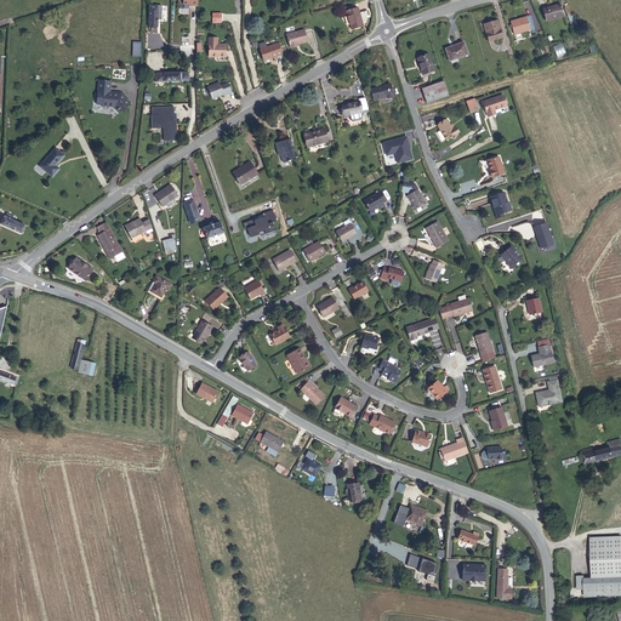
[(547,20),(565,16),(563,4),(545,9),(547,20)]
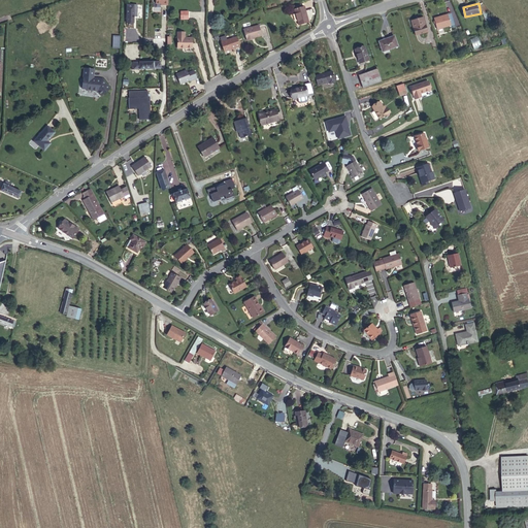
[(127,5),(127,22),(134,22),(134,17),(137,17),(137,5),(127,5)]
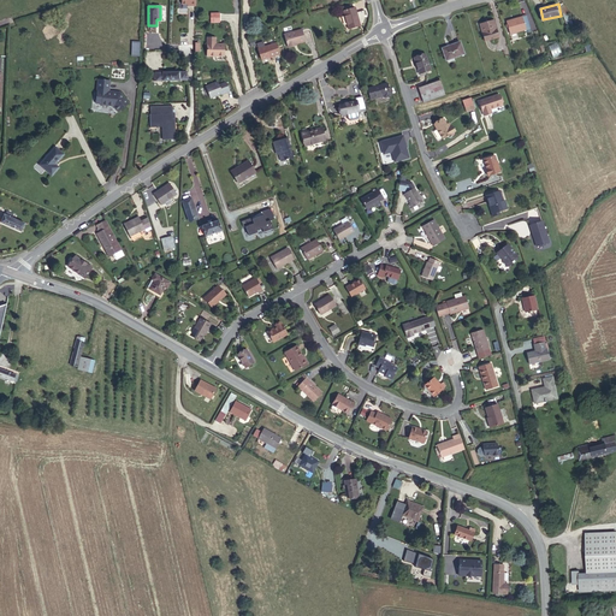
[(356,13),(355,7),(351,9),(345,11),(343,11),(349,29),(360,25),(360,24),(363,23),(366,15),(365,11),(356,13)]
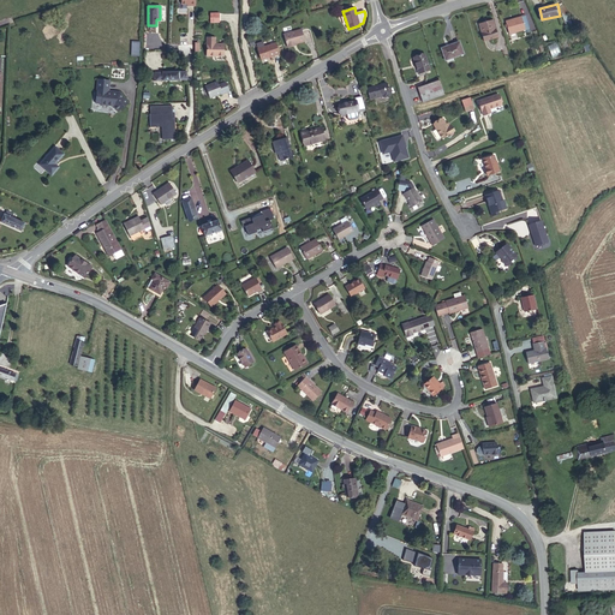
[(212,13),(212,23),(220,23),(221,13),(212,13)]
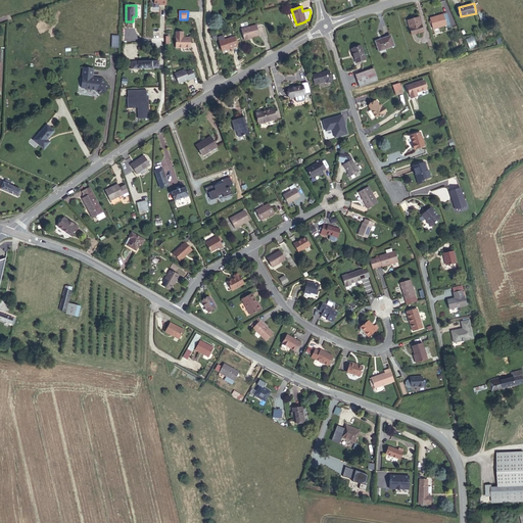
[(408,34),(419,31),(415,18),(405,20),(408,34)]
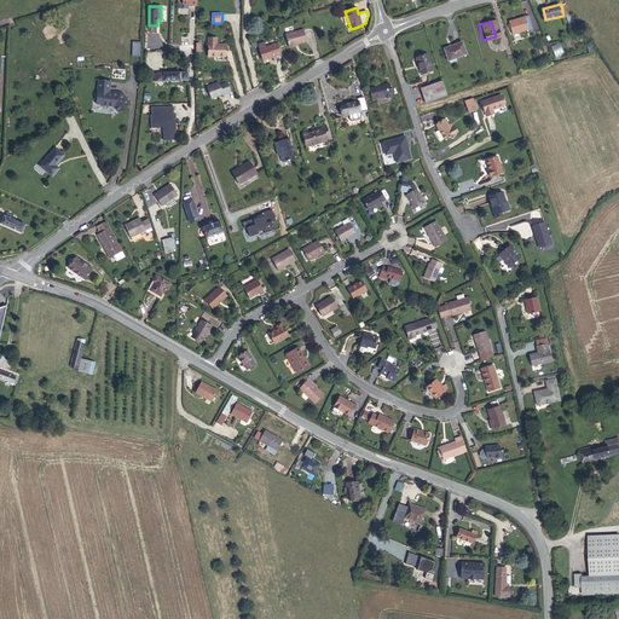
[(512,38),(533,33),(531,22),(509,27),(512,38)]
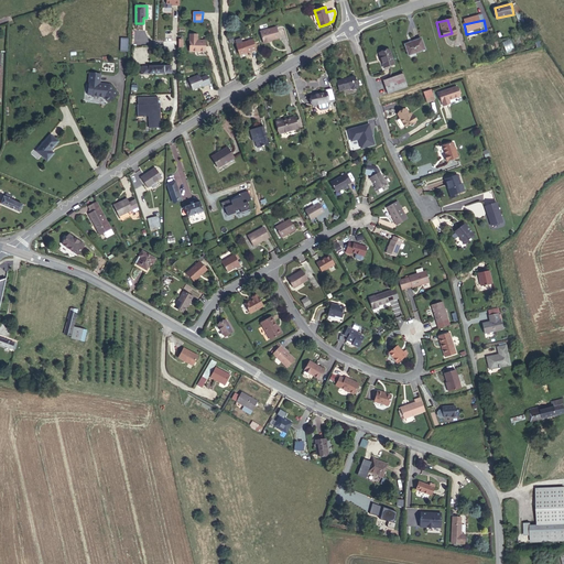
[(260,31),(263,44),(269,42),(269,41),(271,41),(280,38),(277,26),(260,31)]
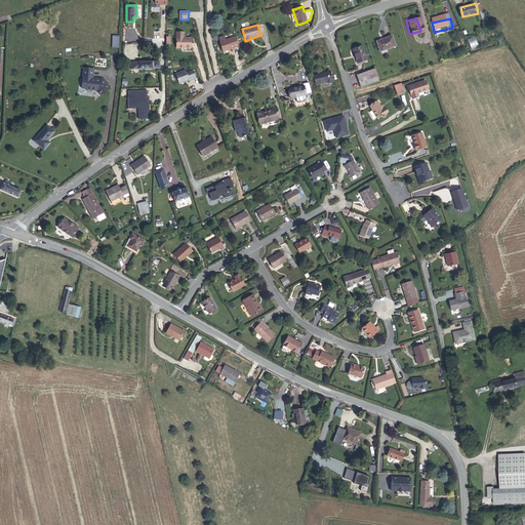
[(184,32),(176,32),(176,47),(191,48),(191,38),(184,38),(184,32)]
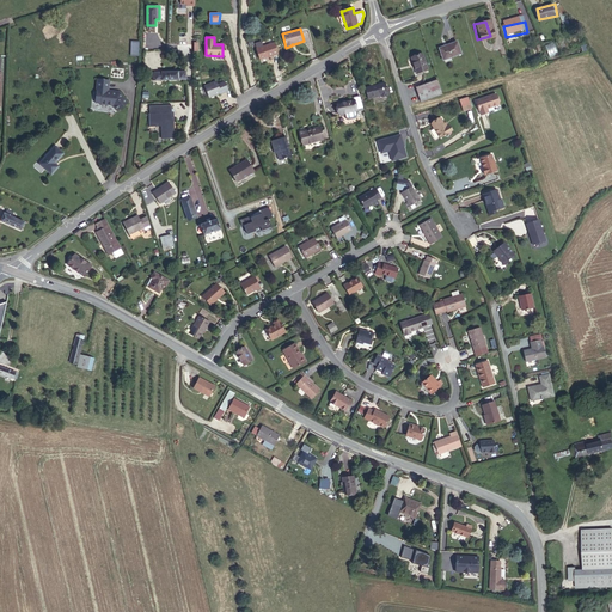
[(441,56),(459,51),(457,41),(439,46),(441,56)]
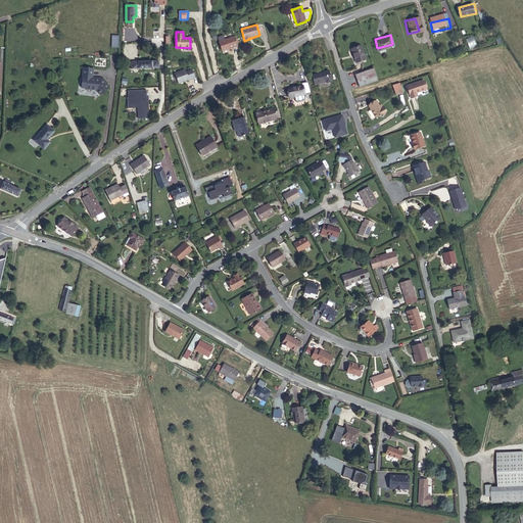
[(225,40),(224,36),(220,37),(219,39),(220,42),(219,42),(222,50),(229,48),(229,49),(237,46),(234,37),(225,40)]
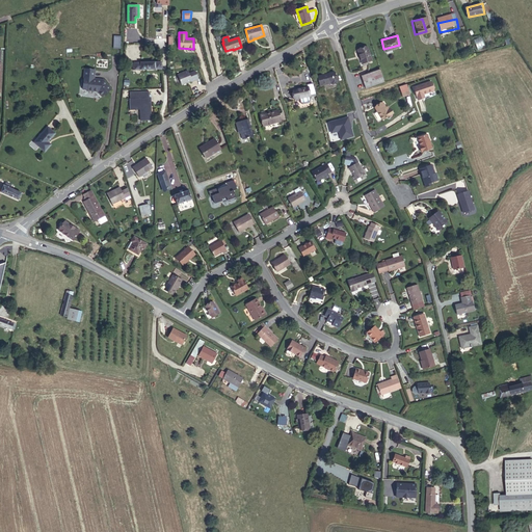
[(474,42),(479,50),(485,46),(481,37),(474,42)]
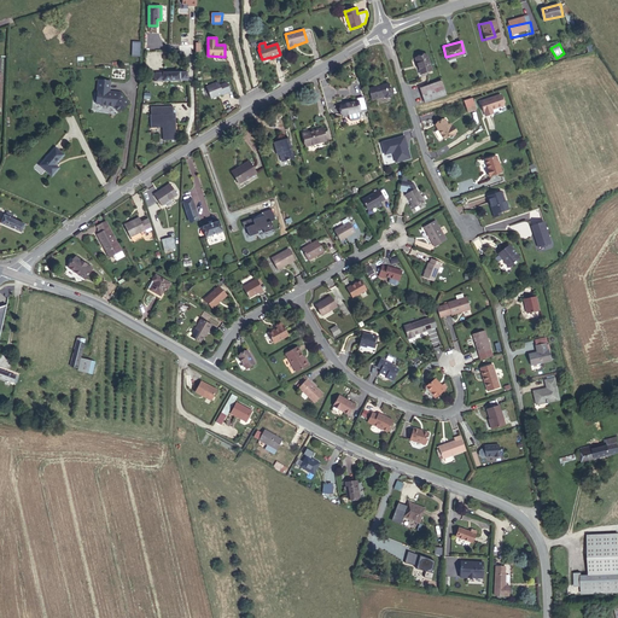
[(419,73),(431,69),(427,54),(415,58),(419,73)]
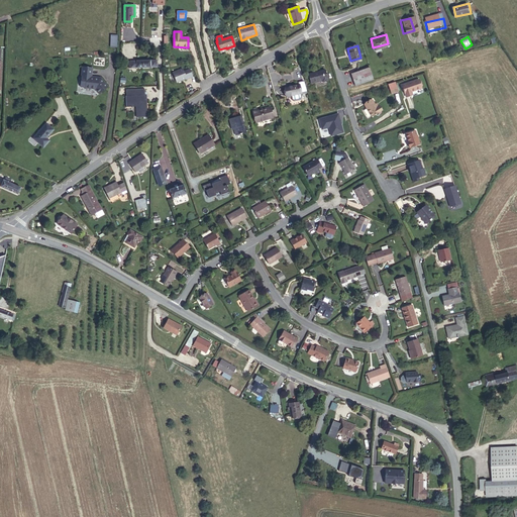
[(94,77),(92,77),(93,68),(82,67),(81,77),(82,77),(82,80),(80,80),(80,83),(81,84),(81,87),(86,87),(85,88),(95,89),(99,94),(108,87),(100,78),(98,77),(97,78),(94,78),(94,77)]
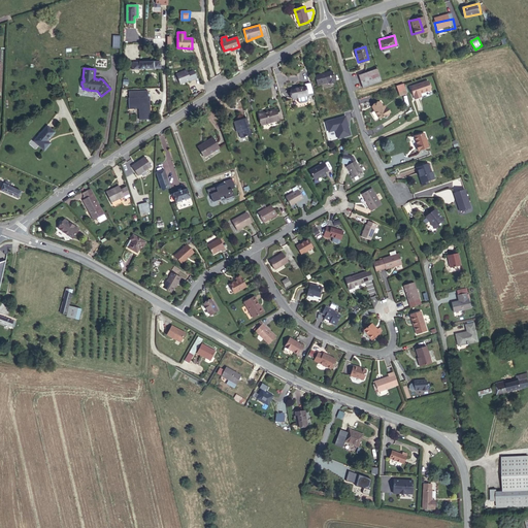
[(361,90),(381,83),(378,74),(375,69),(357,76),(361,90)]
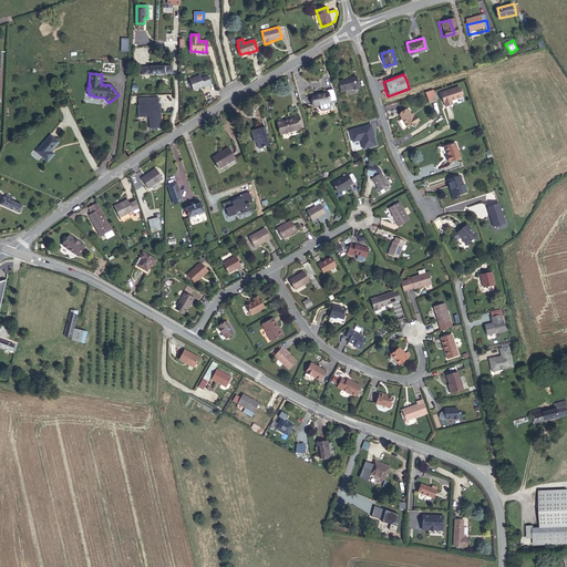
[(200,75),(189,80),(194,91),(204,86),(204,88),(212,84),(208,76),(202,79),(200,75)]
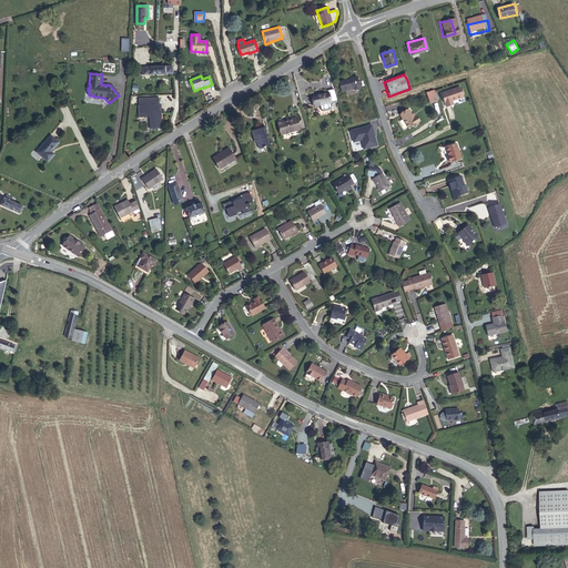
[(356,77),(340,82),(342,92),(354,88),(354,90),(359,89),(356,77)]
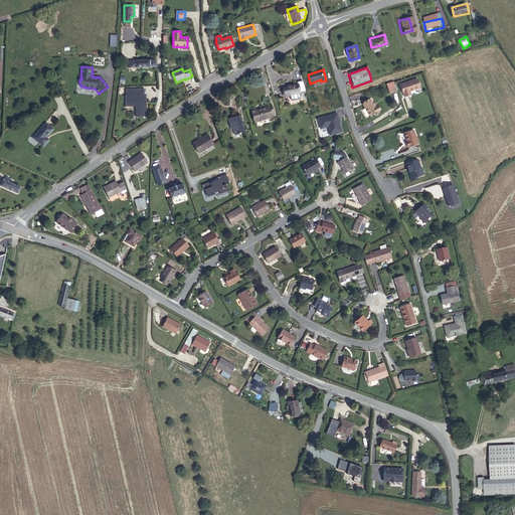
[(404,91),(415,88),(413,79),(396,84),(400,97),(405,95),(404,91)]
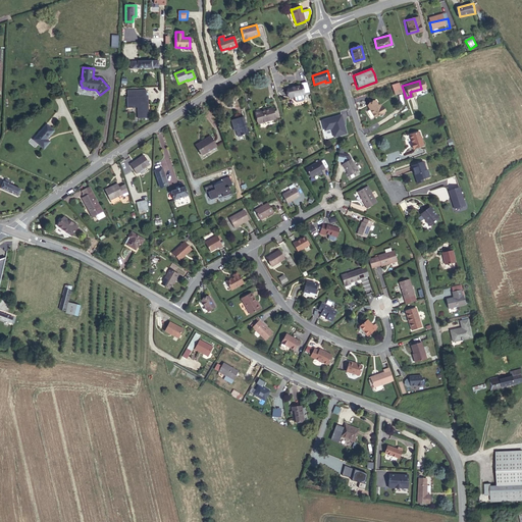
[(293,88),(288,89),(290,97),(295,96),(296,100),(297,101),(303,100),(304,99),(303,94),(310,93),(307,83),(302,84),(302,86),(295,88),(293,88)]
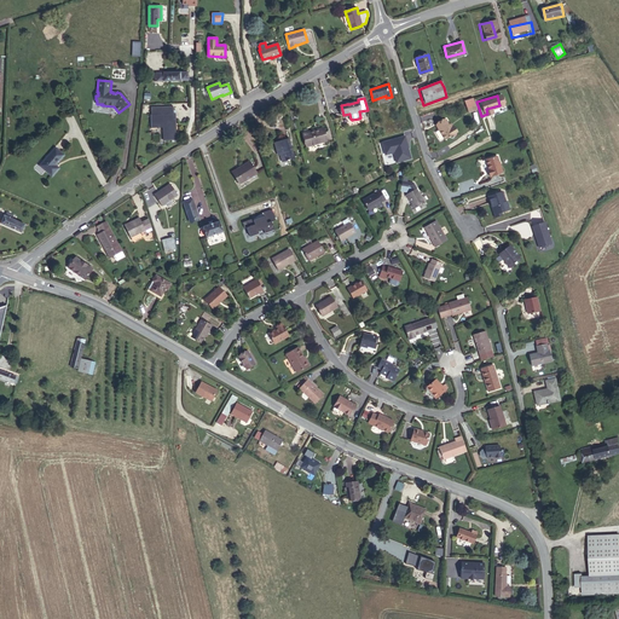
[(474,98),(464,102),(468,114),(478,110),(474,98)]
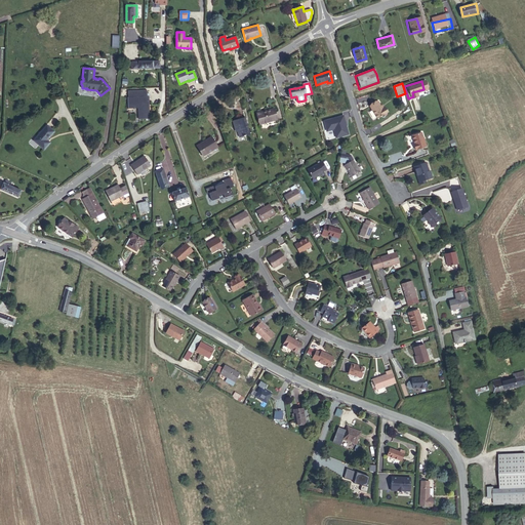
[(139,114),(139,119),(150,119),(150,114),(149,114),(148,105),(148,102),(150,102),(149,96),(148,96),(147,90),(128,91),(128,97),(127,97),(128,109),(134,109),(134,107),(140,107),(140,114),(139,114)]
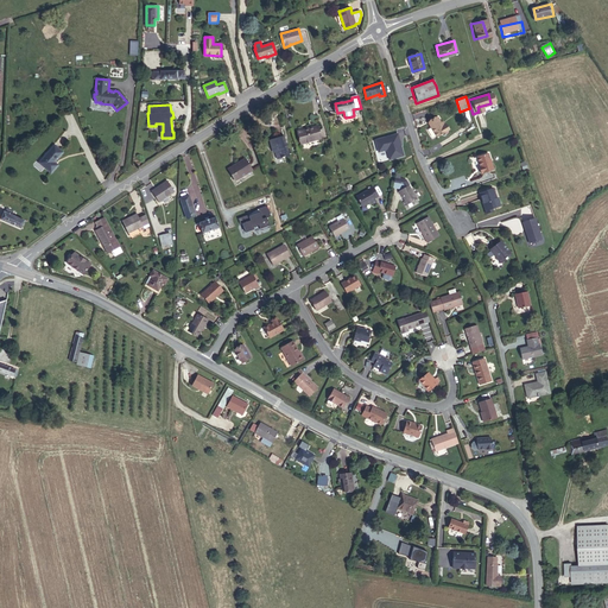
[(425,122),(434,137),(443,132),(444,131),(442,126),(439,126),(438,122),(435,118),(425,122)]
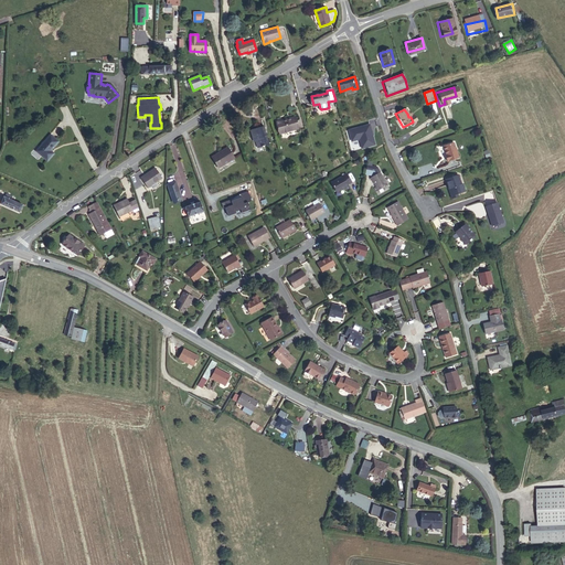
[(280,134),(298,128),(295,117),(277,123),(280,134)]
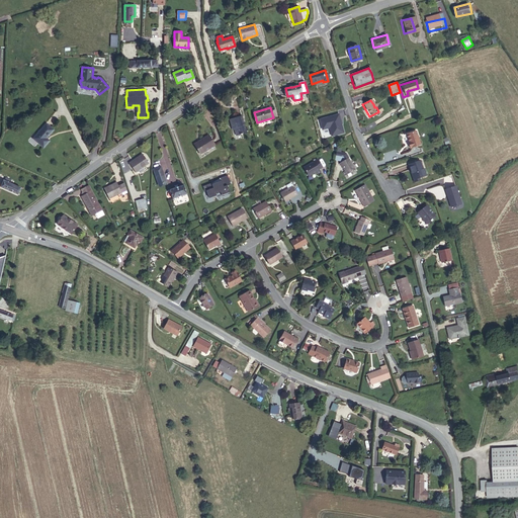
[(344,133),(339,113),(321,118),(320,120),(322,128),(324,130),(329,128),(330,130),(332,136),(344,133)]
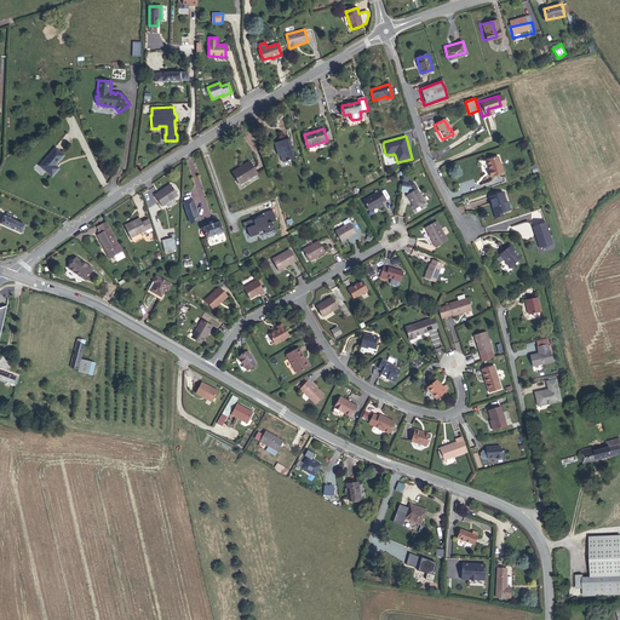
[(277,151),(280,151),(281,155),(283,162),(296,159),(290,139),(275,143),(277,151)]
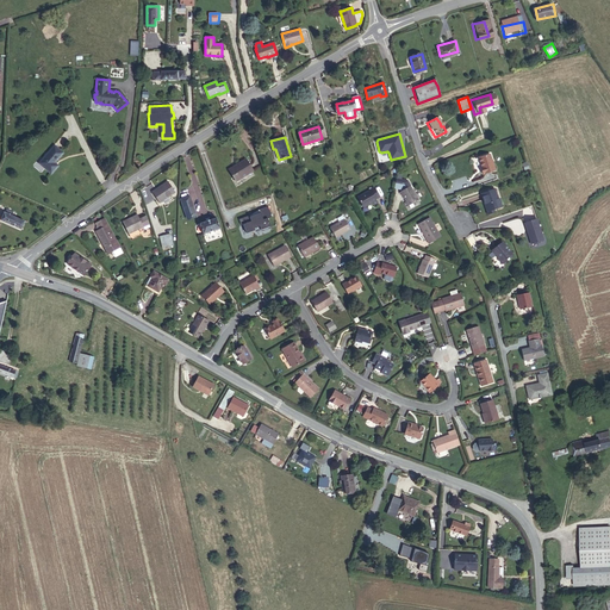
[(55,145),(38,163),(51,174),(58,166),(55,163),(63,154),(55,145)]
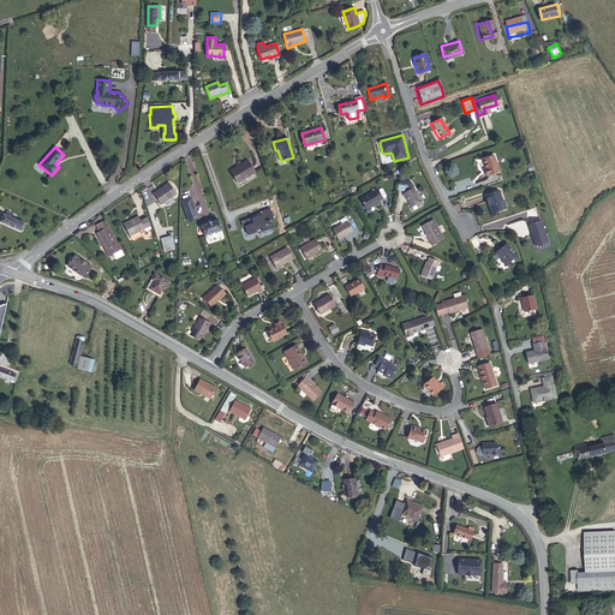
[(239,178),(240,180),(255,172),(249,161),(231,172),(236,180),(239,178)]
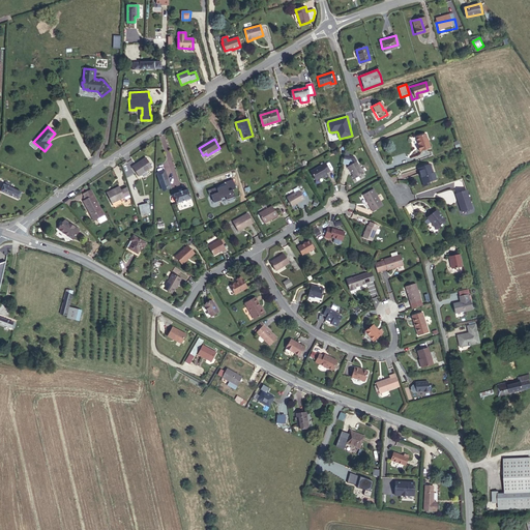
[(421,152),(417,139),(408,142),(411,150),(412,155),(421,152)]
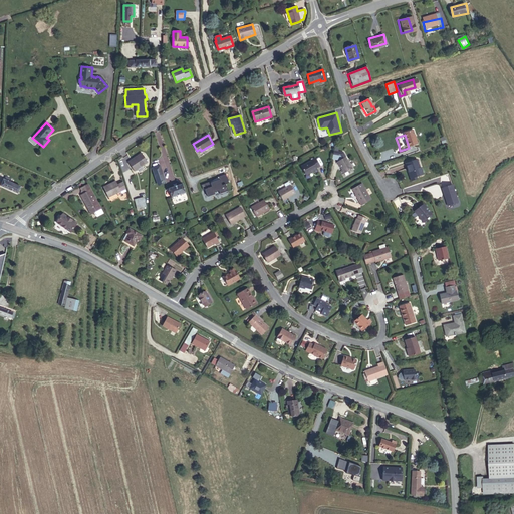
[(339,154),(335,153),(334,160),(335,160),(336,162),(334,163),(339,171),(336,172),(339,176),(349,170),(339,154)]
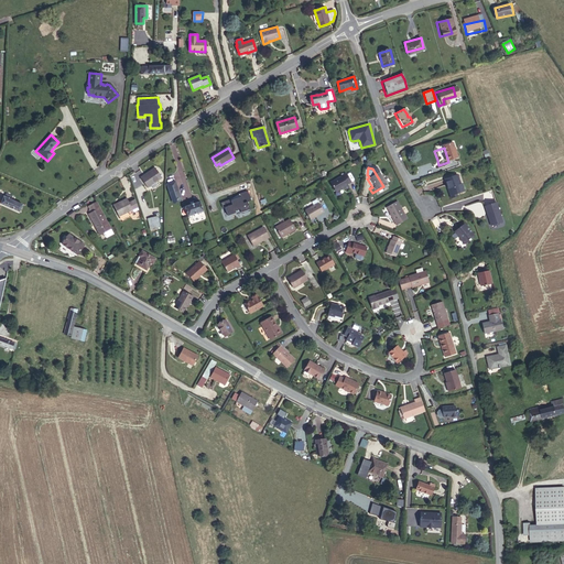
[(131,182),(134,188),(138,186),(141,191),(155,182),(148,170),(131,182)]
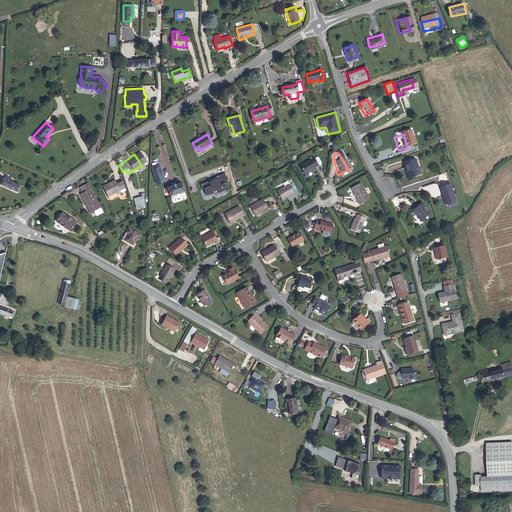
[(310,159),(295,166),(300,176),(307,172),(308,173),(312,171),(311,168),(314,167),(310,159)]
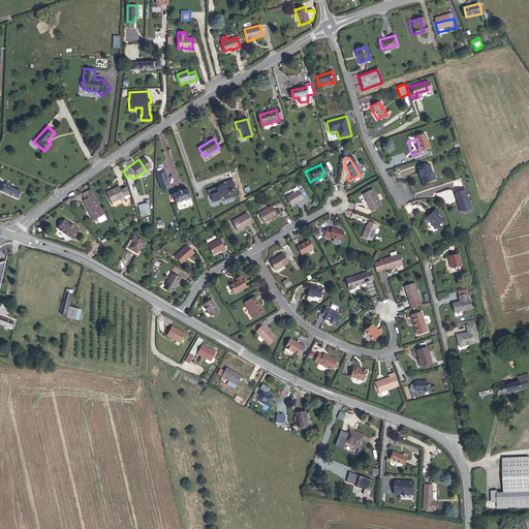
[(429,164),(417,167),(424,186),(429,184),(429,182),(435,179),(433,173),(432,173),(429,164)]
